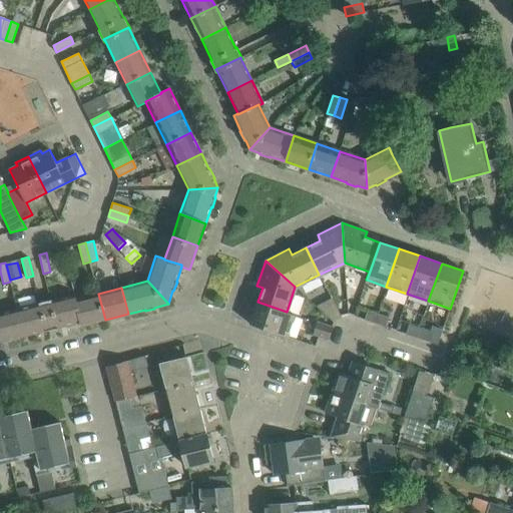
[(98,294),(76,299),(75,300),(81,322),(80,322),(81,327),(105,320),(98,294)]
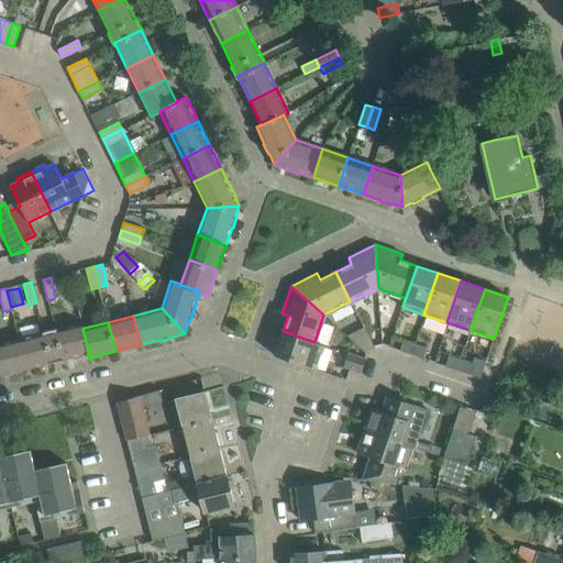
[(83,329),(84,328),(83,323),(57,330),(57,329),(50,330),(43,332),(43,333),(46,332),(53,362),(51,362),(51,363),(57,362),(65,360),(64,359),(88,353),(89,353),(83,329)]
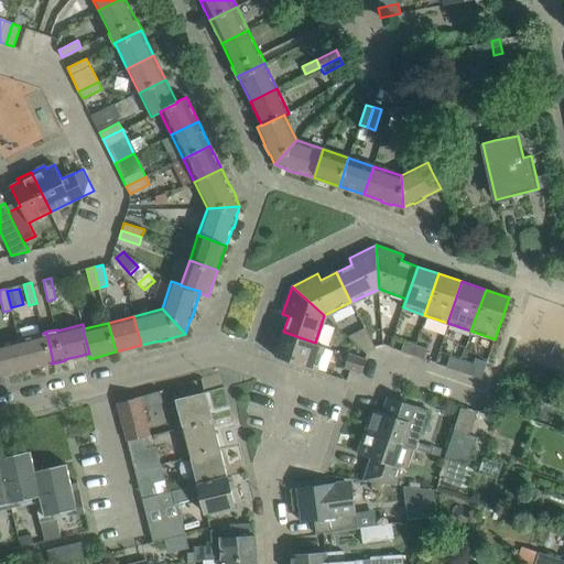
[(317,370),(324,349),(325,346),(315,343),(283,332),(275,356),(317,370)]
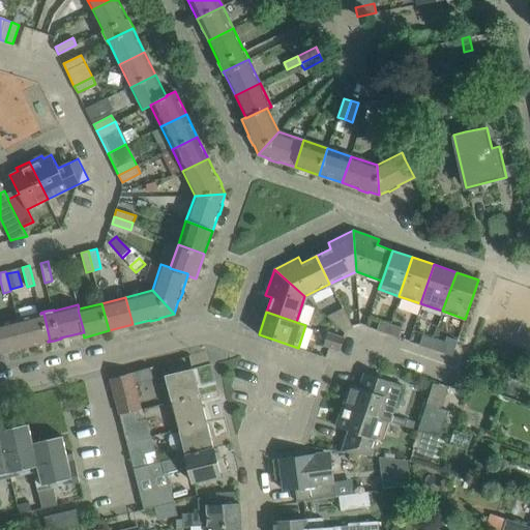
[(43,313),(40,314),(18,320),(24,347),(48,341),(50,341),(43,313)]
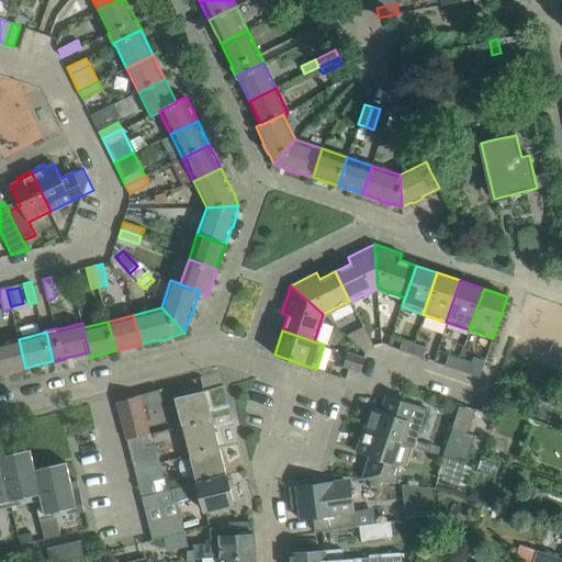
[(19,339),(0,343),(0,373),(25,368),(19,339)]
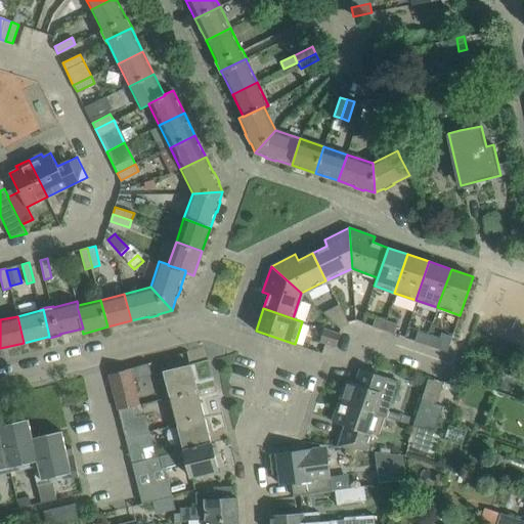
[(381,330),(385,319),(376,316),(373,326),(381,330)]
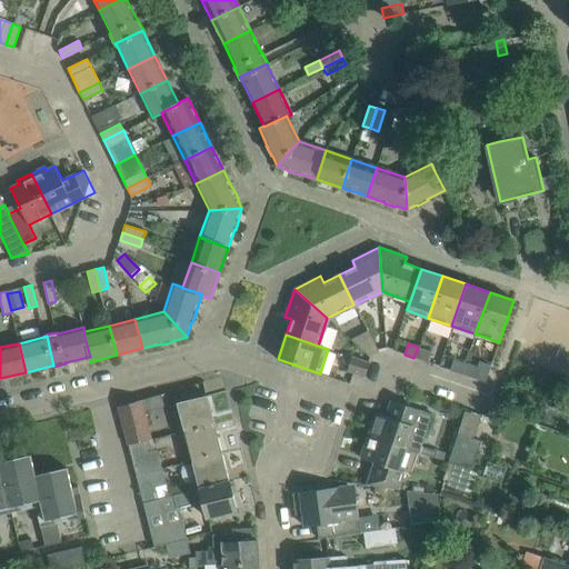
[(428,362),(431,351),(418,347),(413,358),(428,362)]
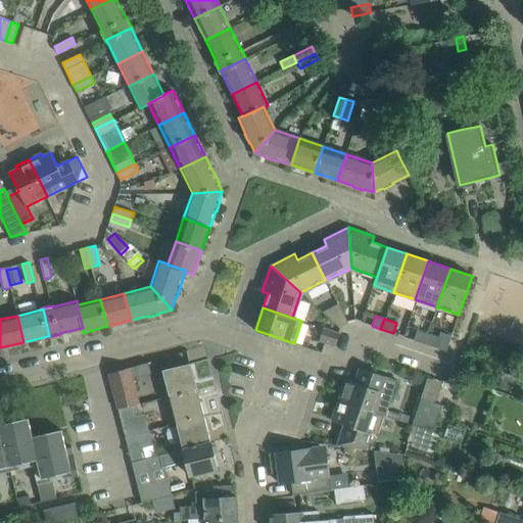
[(335,345),(339,333),(323,328),(320,340),(335,345)]
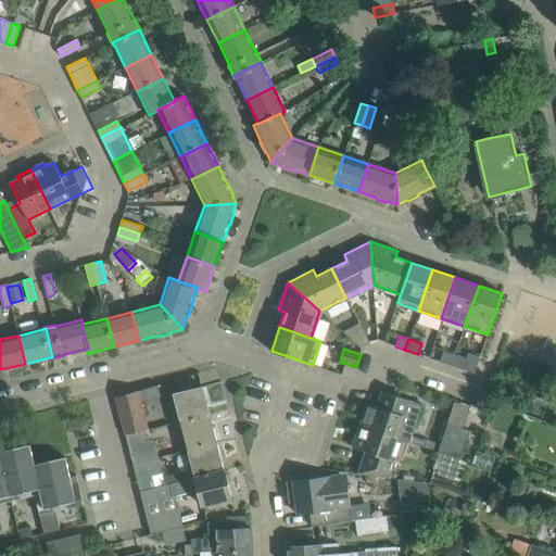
[(450,365),(454,354),(443,351),(440,362),(450,365)]
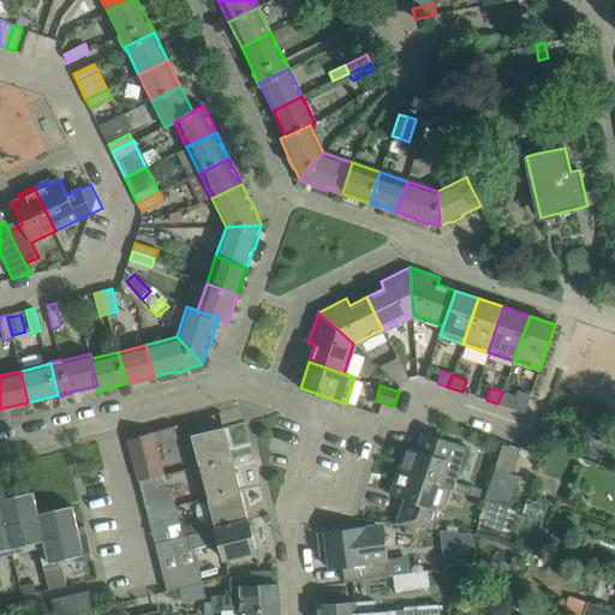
[(512,408),(515,396),(502,392),(497,404),(512,408)]
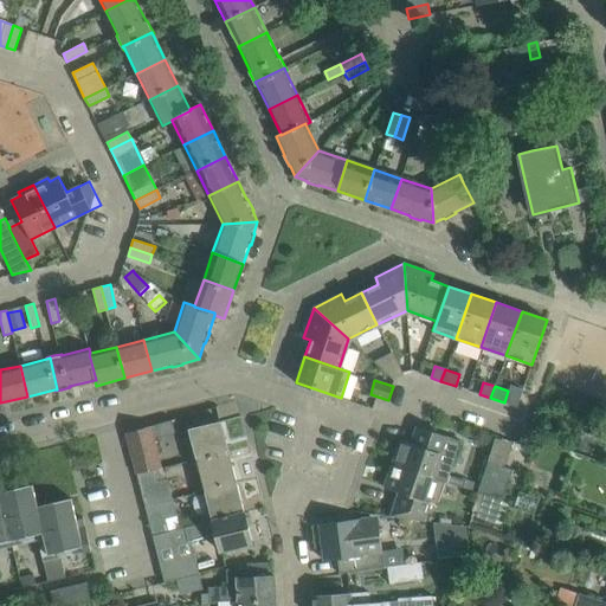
[(229,452),(221,420),(188,429),(194,451),(197,461),(229,452)]
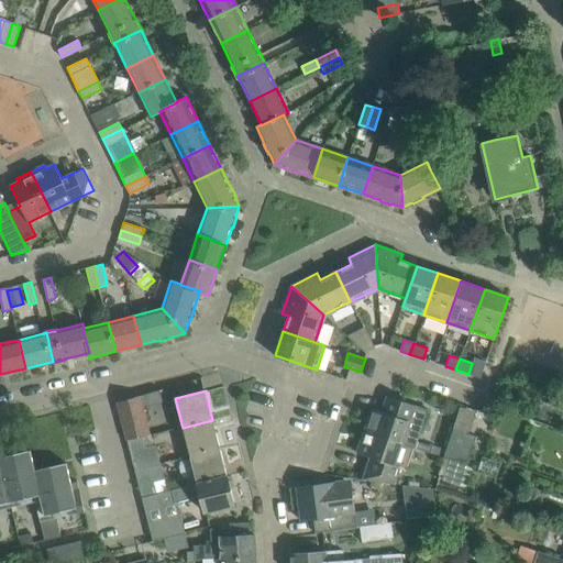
[(147,422),(145,417),(140,396),(118,403),(128,442),(143,439),(140,424),(147,422)]
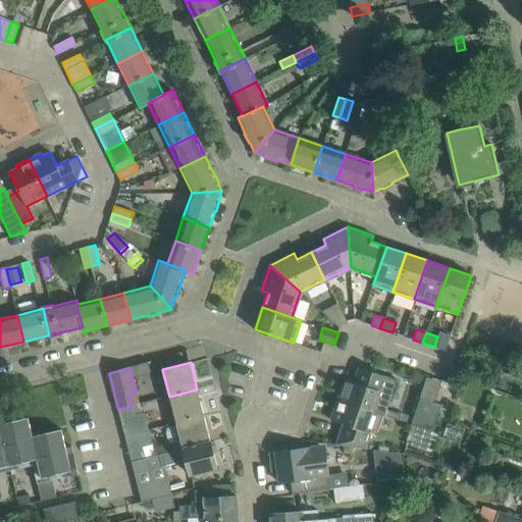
[(387,410),(398,380),(362,368),(358,370),(354,381),(345,378),(337,400),(383,416),(384,415),(385,415),(387,410)]
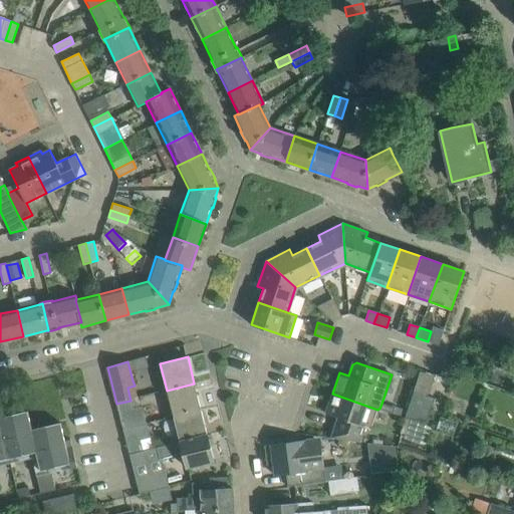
[(510,388),(513,375),(513,372),(494,365),(489,379),(510,388)]
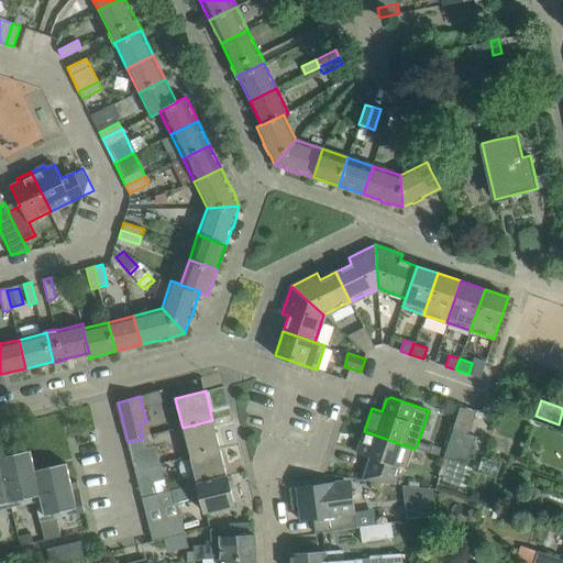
[(220,448),(212,420),(183,428),(189,456),(220,448)]
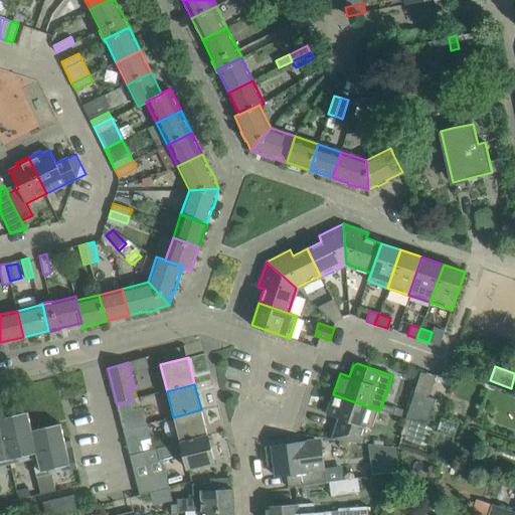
[(436,399),(414,393),(406,418),(428,421),(436,399)]
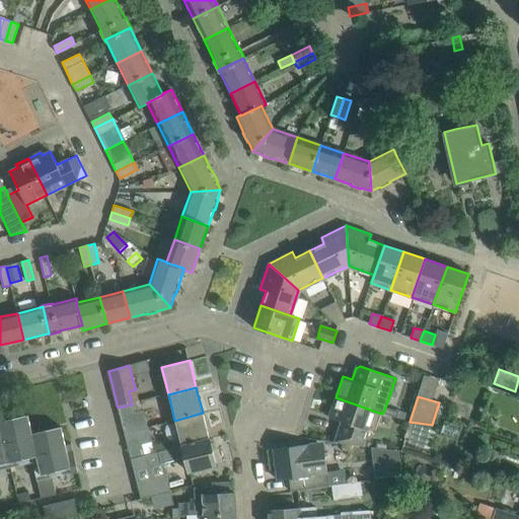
[(375,432),(381,414),(336,397),(328,418),(341,422),(334,442),(364,446),(370,430),(375,432)]
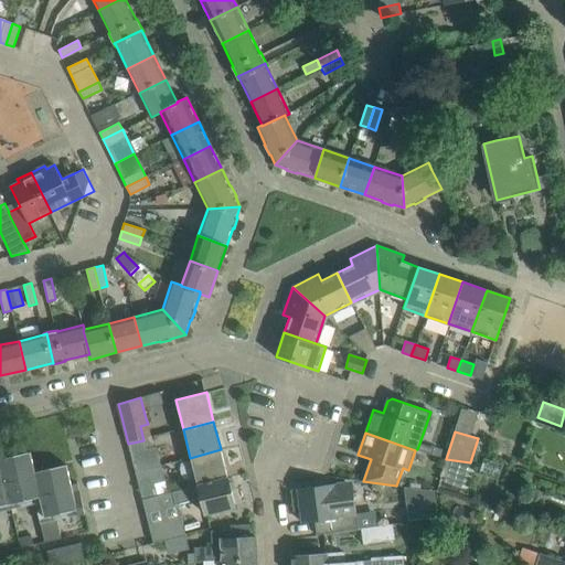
[(161,465),(157,446),(146,449),(144,440),(128,444),(136,472),(161,465)]
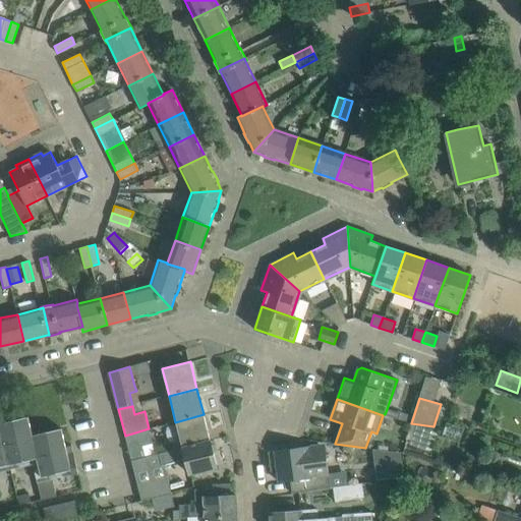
[(387,409),(385,414),(395,418),(399,419),(400,413),(387,409)]
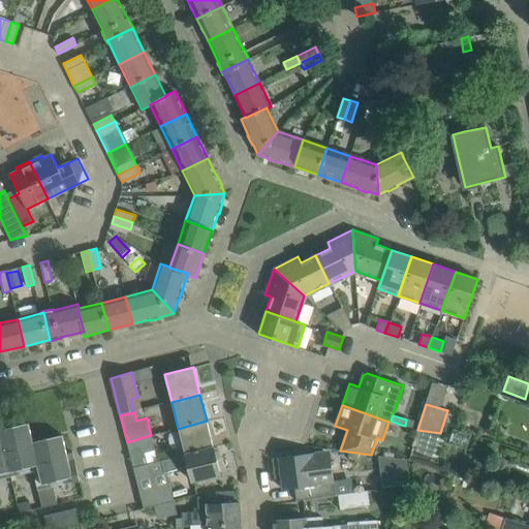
[(213,447),(207,421),(178,429),(185,455),(213,447)]
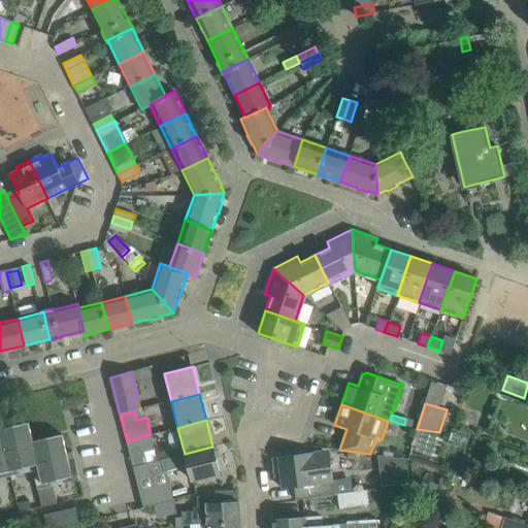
[(38,464),(33,440),(29,422),(0,428),(0,436),(8,471),(37,464),(38,464)]
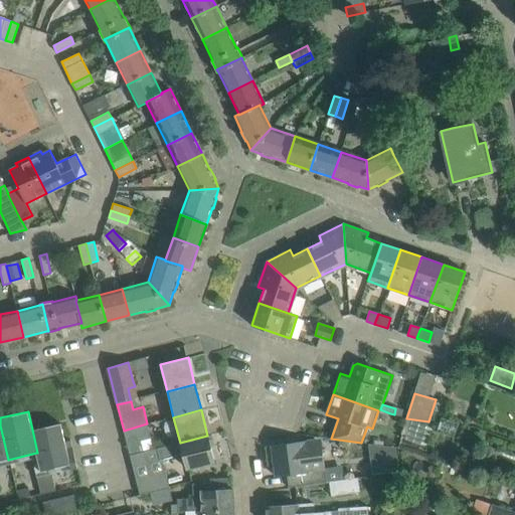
[(77,468),(70,441),(65,442),(60,423),(32,430),(37,453),(36,453),(40,471),(68,465),(69,470),(77,468)]
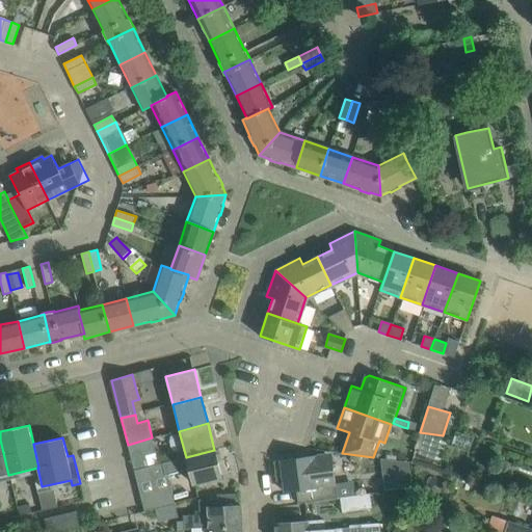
[(145,455),(155,452),(152,437),(128,445),(134,470),(148,466),(145,455)]
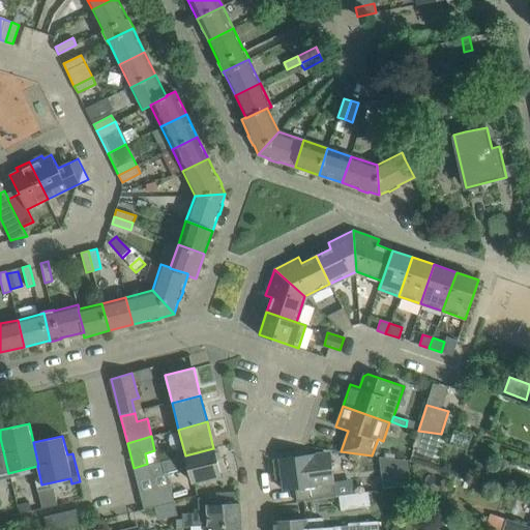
[(174,502),(170,484),(153,489),(150,477),(188,467),(193,482),(221,475),(213,448),(185,455),(147,464),(134,468),(144,509),(174,502)]
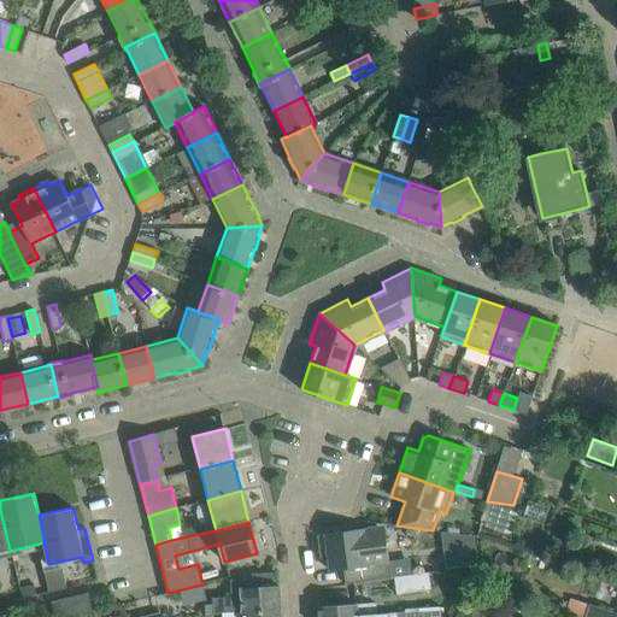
[(385,526),(368,528),(325,533),(330,571),(344,569),(346,585),(392,577),(385,526)]
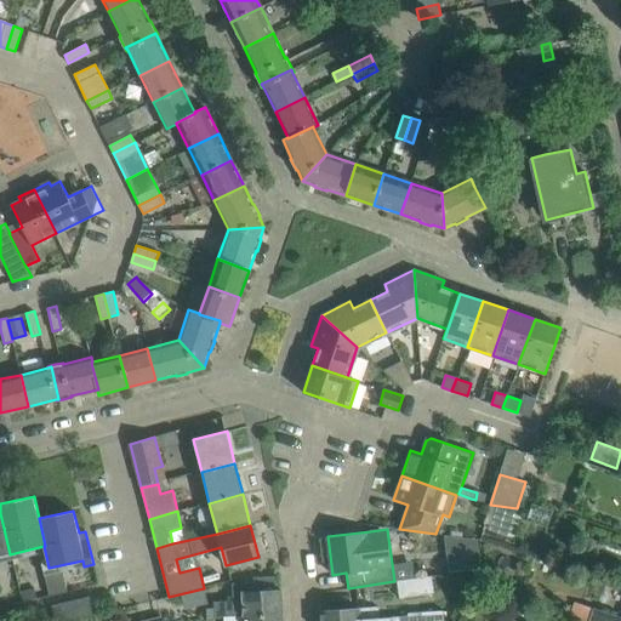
[(478,547),(455,551),(457,571),(482,568),(478,547)]
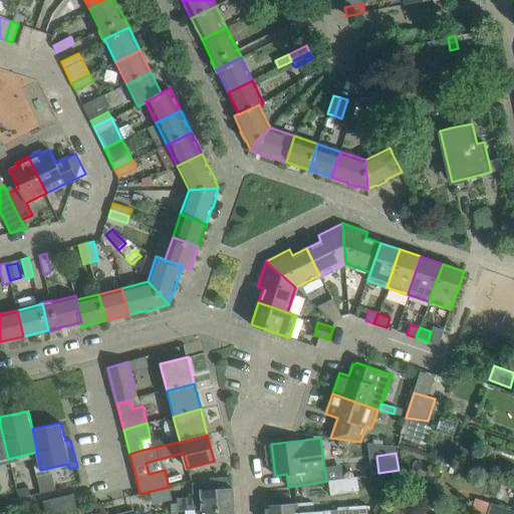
[(55,490),(51,472),(36,476),(40,493),(55,490)]
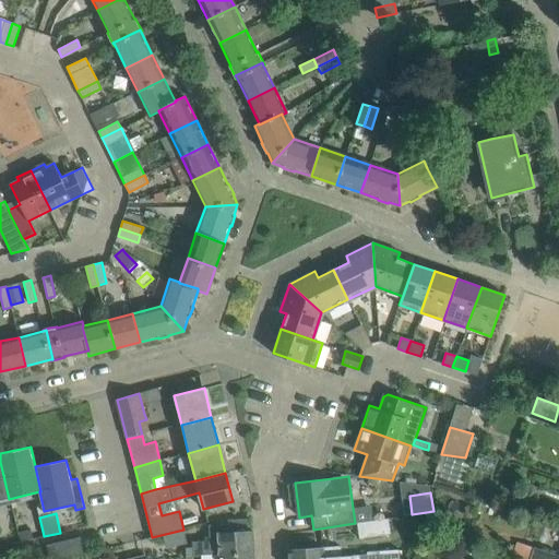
[(253,552),(252,531),(248,531),(248,519),(228,520),(228,524),(209,525),(210,533),(210,540),(198,542),(198,556),(202,556),(253,552)]
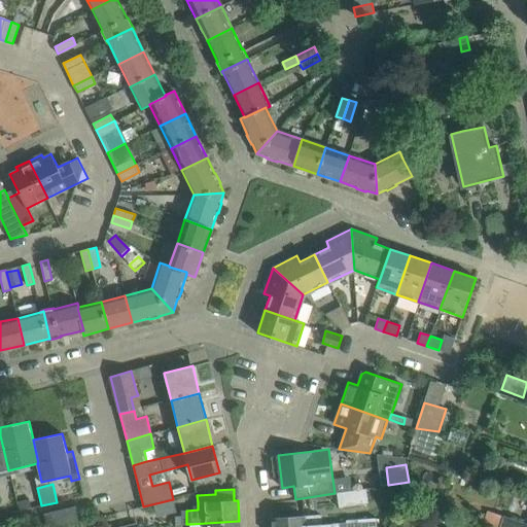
[(369,503),(366,489),(339,495),(341,508),(369,503)]
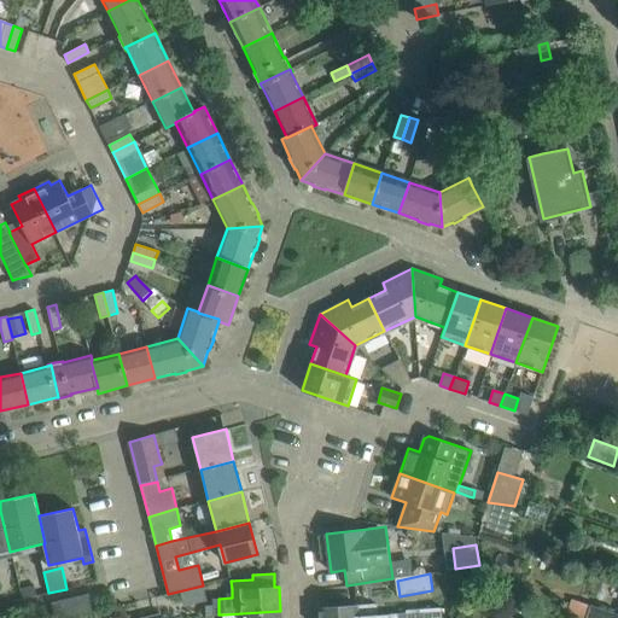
[(63,617),(97,611),(93,593),(51,602),(54,617),(63,617)]
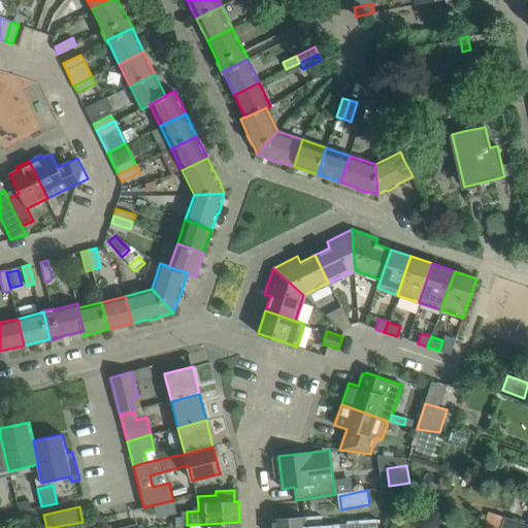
[(527,527),(527,523),(504,516),(500,527),(527,527)]
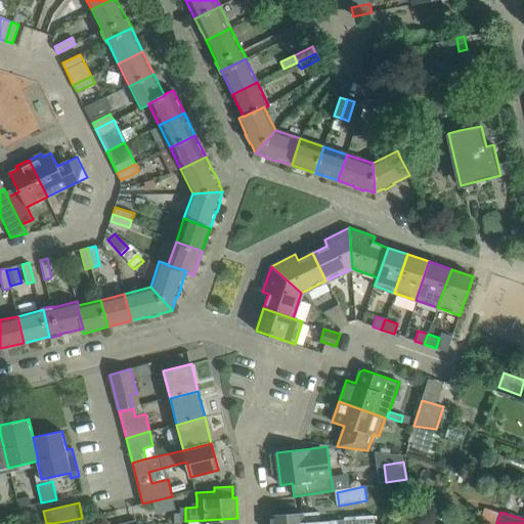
[(321,514),(304,514),(270,516),(270,523),(345,523),(345,519),(321,520),(321,514)]
